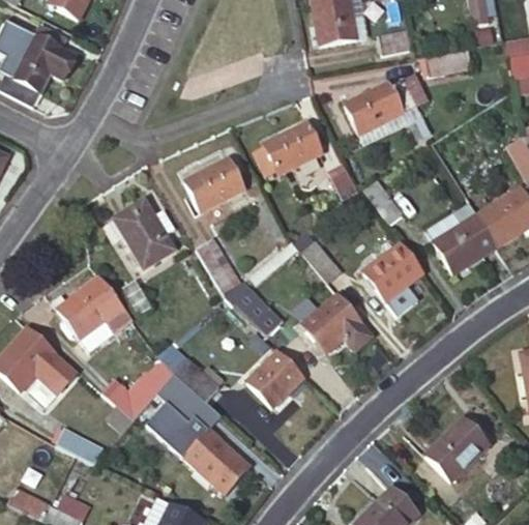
[(49,0),(48,3),(79,19),(88,0),(49,0)]
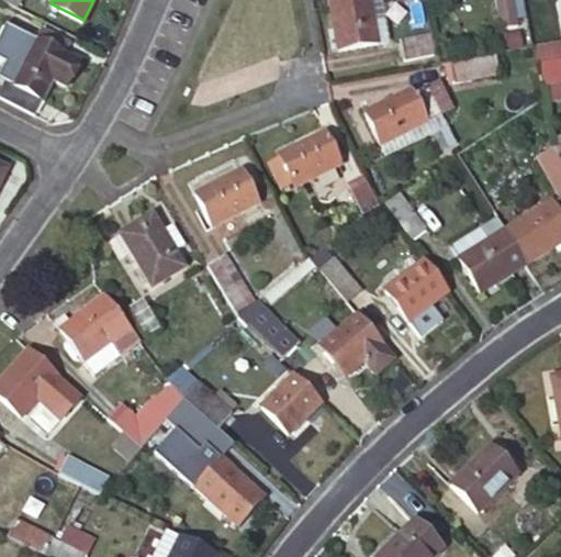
[(351,0),(332,3),(339,47),(390,39),(386,17),(374,18),(371,0),(351,0)]
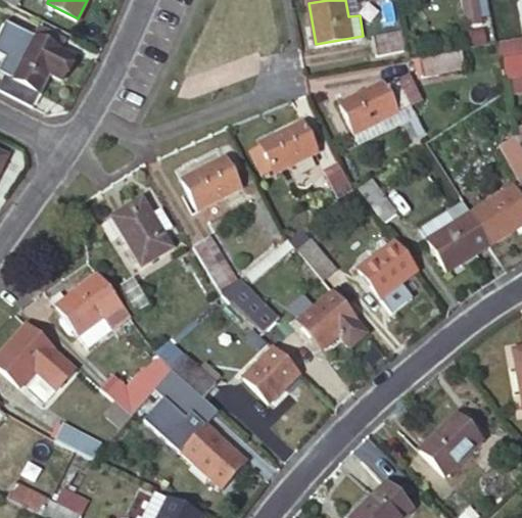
[(360,15),(356,0),(345,0),(348,16),(360,15)]
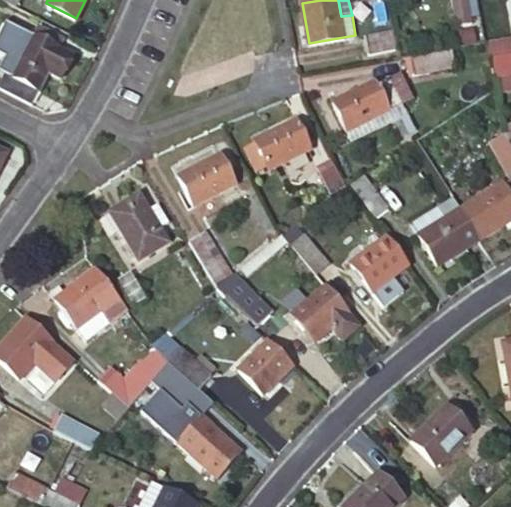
[(474,22),(469,0),(452,0),(457,25),(474,22)]
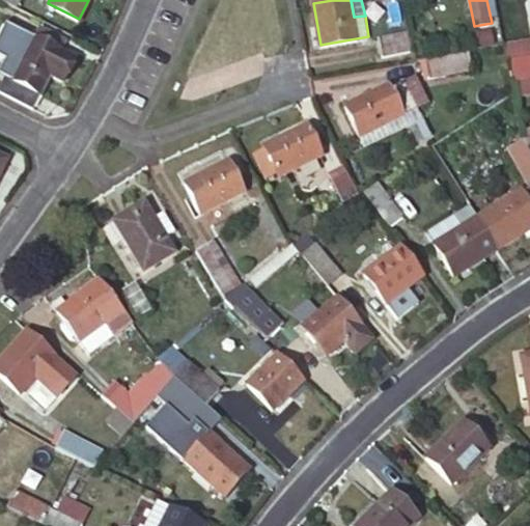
[(529,24),(503,29),(505,42),(529,37),(529,24)]
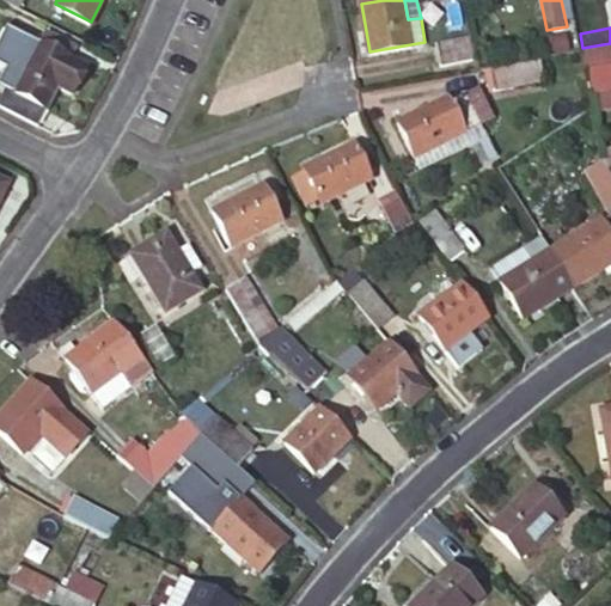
[(0,96),(0,102),(40,123),(59,85),(73,91),(87,63),(71,55),(75,46),(52,32),(47,43),(38,40),(34,48),(26,44),(13,69),(20,73),(13,89),(6,85),(0,96)]
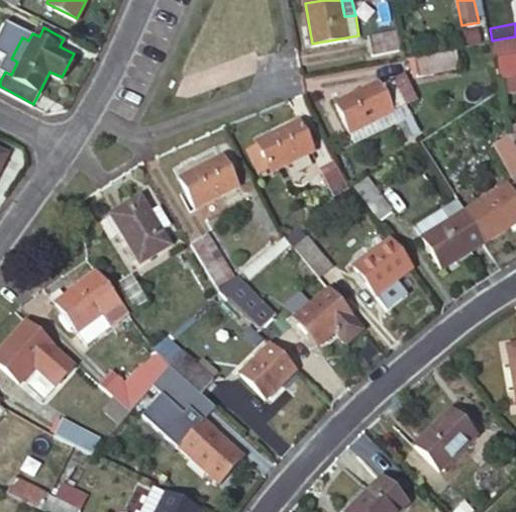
[(402,46),(398,29),(369,35),(373,53),(402,46)]
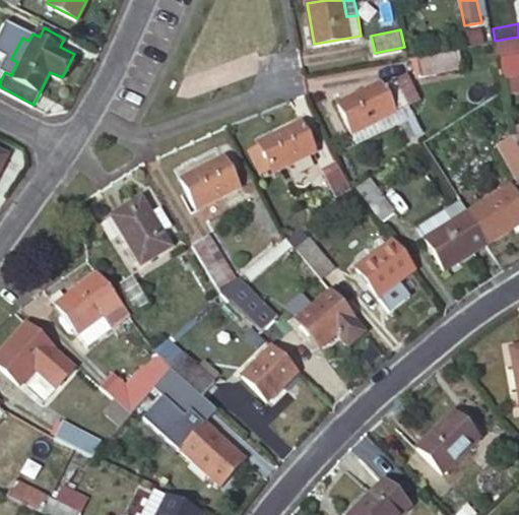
[(518,37),(495,41),(498,57),(518,53),(518,37)]
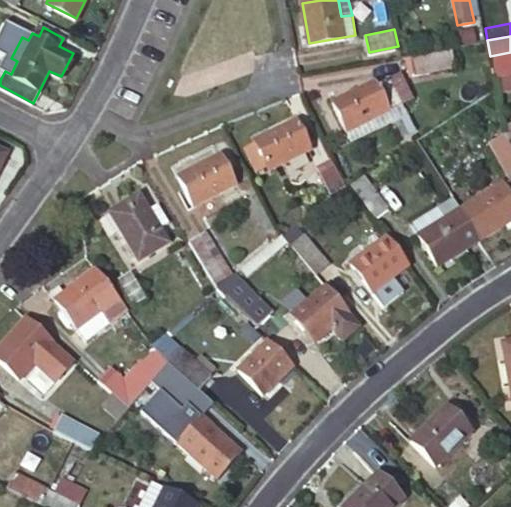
[(455,65),(453,49),(411,56),(414,73),(455,65)]
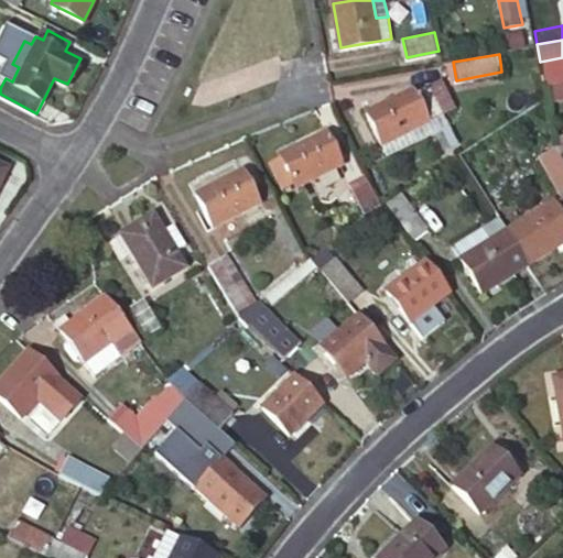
[(562,57),(540,62),(544,84),(562,79),(562,57)]
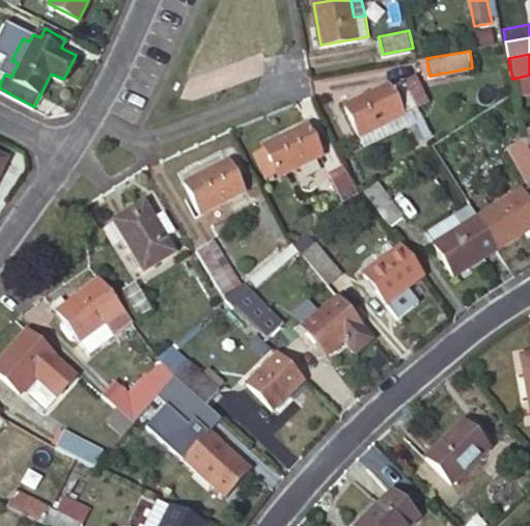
[(418,106),(405,79),(391,86),(389,82),(345,104),(365,143),(392,130),(387,120),(418,106)]
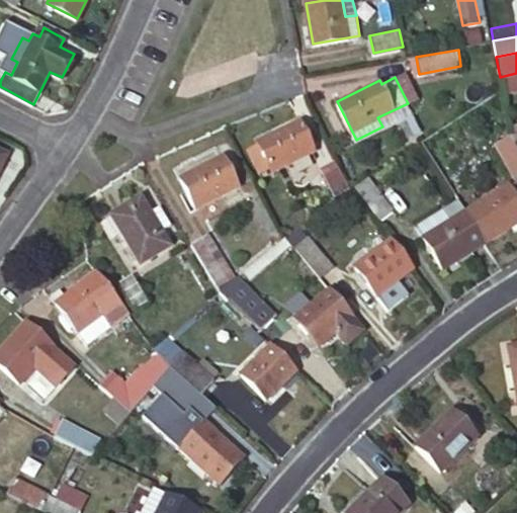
[(257,140),(259,143),(271,166),(272,169),(316,149),(300,118),(257,140)]
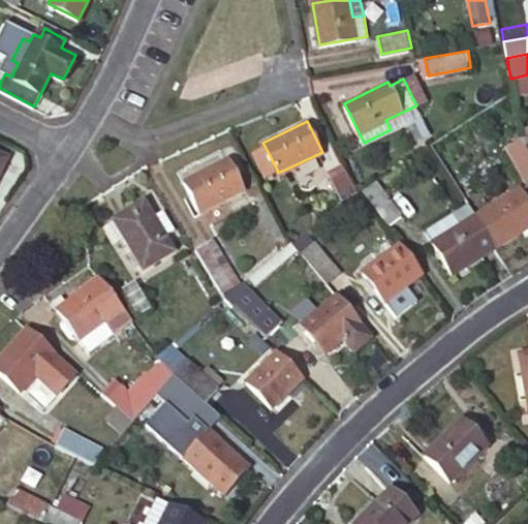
[(527,148),(522,136),(506,145),(527,181),(527,148)]
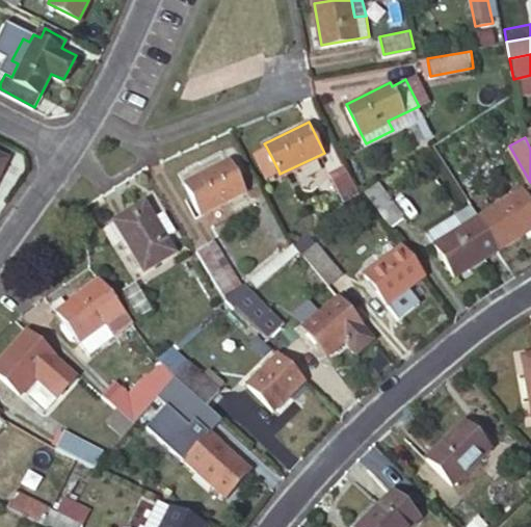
[(279,170),(266,147),(258,151),(270,175),(279,170)]
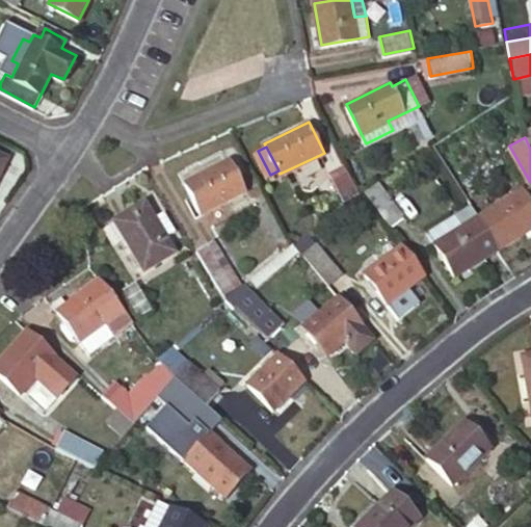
[(202,211),(245,189),(230,159),(186,181),(202,211)]
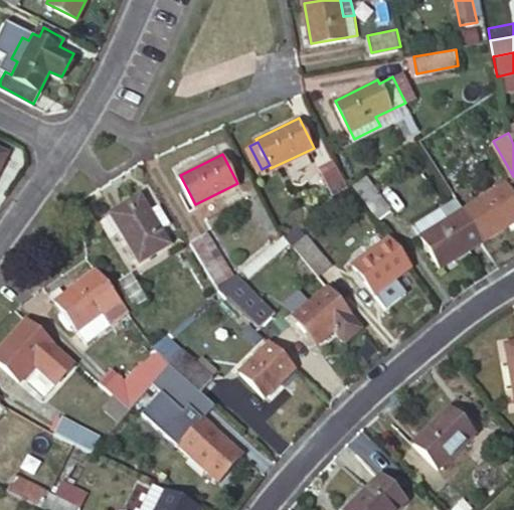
[(347,185),(335,161),(321,168),(333,191),(347,185)]
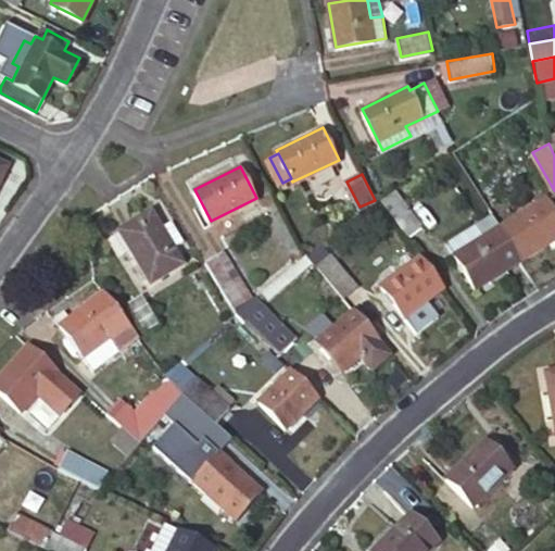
[(411,235),(425,225),(396,190),(382,200),(411,235)]
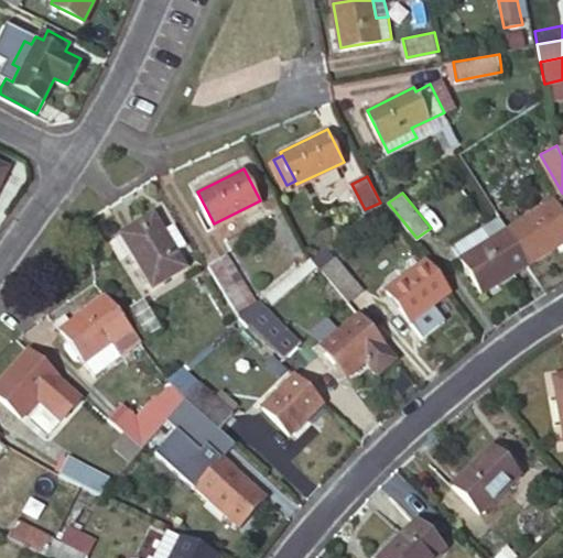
[(509,228),(529,262),(558,244),(561,249),(562,248),(562,210),(555,198),(509,228)]
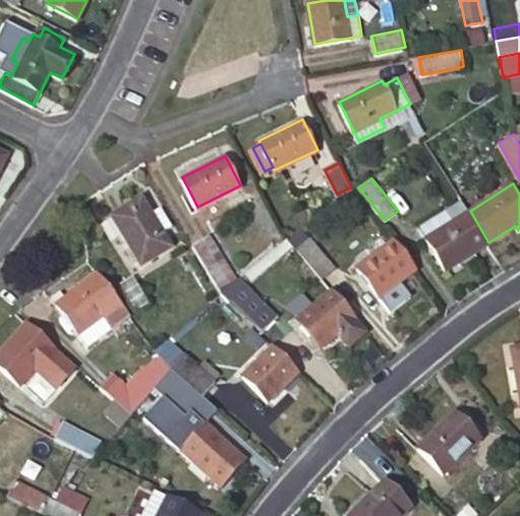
[(172,243),(163,229),(151,211),(141,195),(112,214),(142,263),(172,243)]
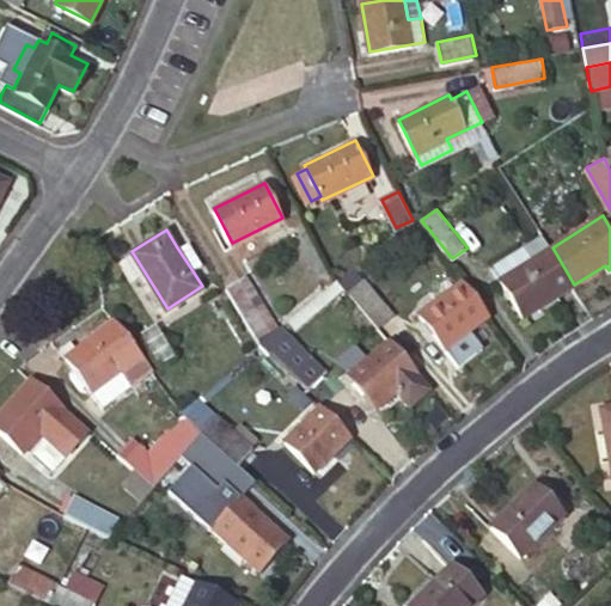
[(177,248),(191,269),(202,262),(189,240),(177,248)]
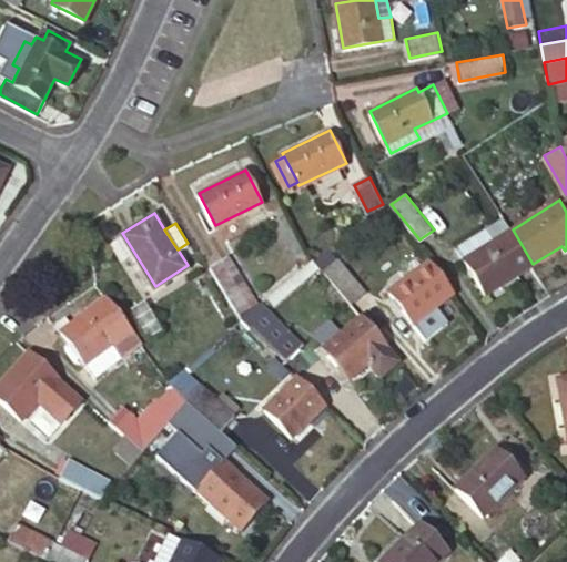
[(486,293),(533,264),(513,230),(495,241),(486,226),(457,245),(486,293)]
